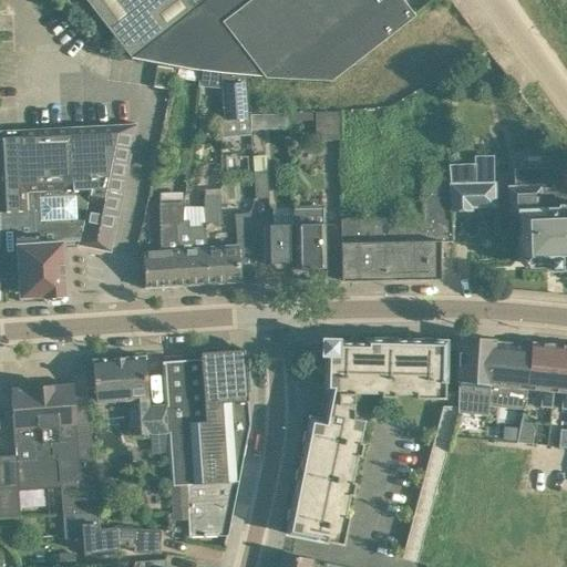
[(248,0),(86,0),(130,57),(222,72),(223,72),(264,75),(224,20),(248,0)]
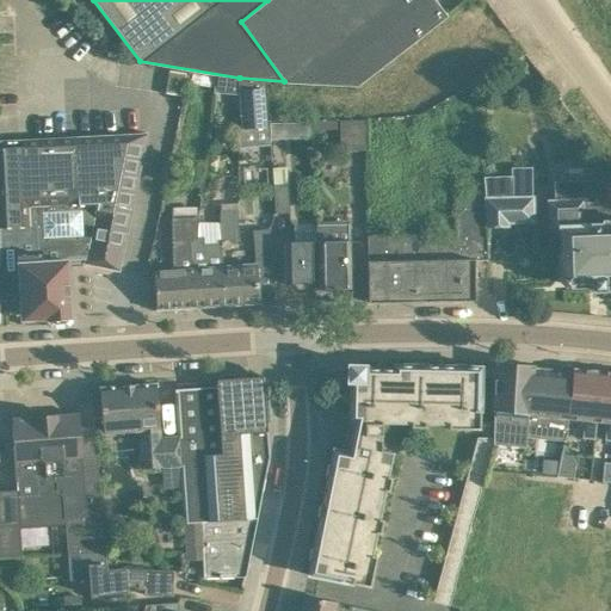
[(269,0),(241,22),(284,81),(357,87),(363,81),(446,17),(448,16),(436,0),(269,0)]
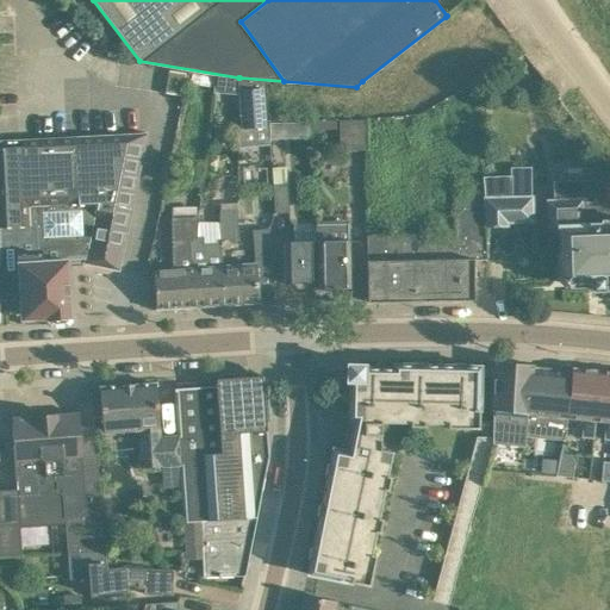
[(169,69),(165,94),(182,97),(186,72),(169,69)]
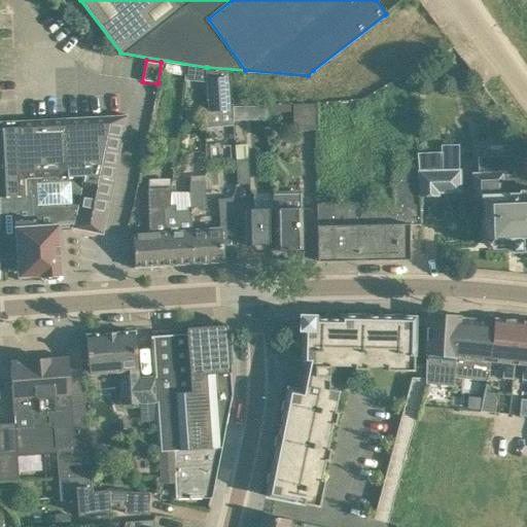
[(208,106),(247,105),(271,105),(314,104),(313,70),(308,75),(245,70),(207,67),(206,67),(208,106)]
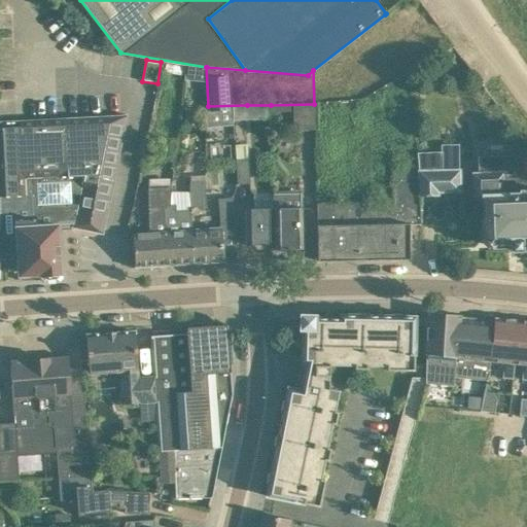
[(318,130),(318,104),(314,104),(271,105),(271,111),(293,111),(293,131),(318,130)]
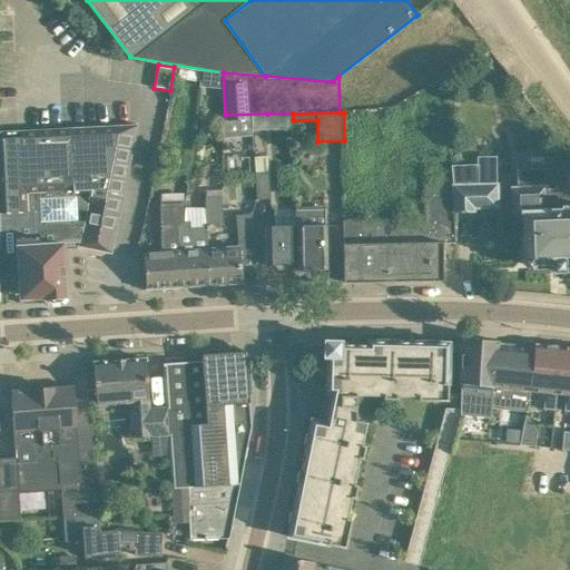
[(267,128),(267,114),(225,115),(226,120),(251,119),(255,173),(257,199),(271,198),(268,172),(265,128),(267,128)]
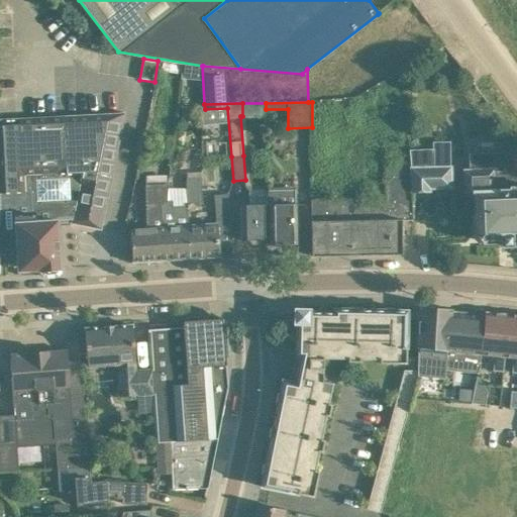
[(0,252),(13,252),(13,257),(17,263),(18,271),(41,270),(45,273),(54,273),(58,269),(60,268),(57,220),(73,219),(72,222),(99,228),(123,112),(2,119),(0,118),(0,252)]
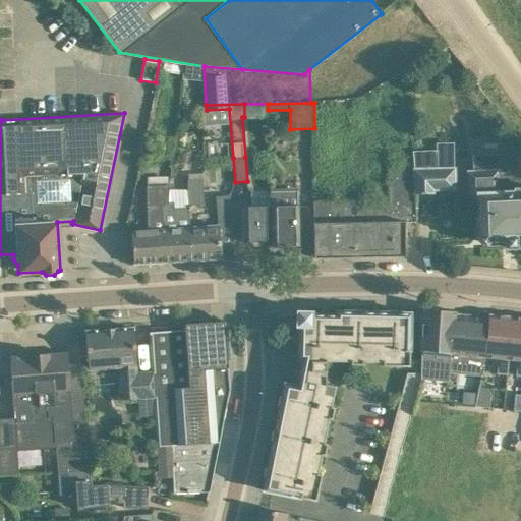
[(414,190),(415,190),(433,189),(432,187),(455,187),(454,168),(437,168),(437,151),(412,151),(413,166),(413,169),(414,190)]
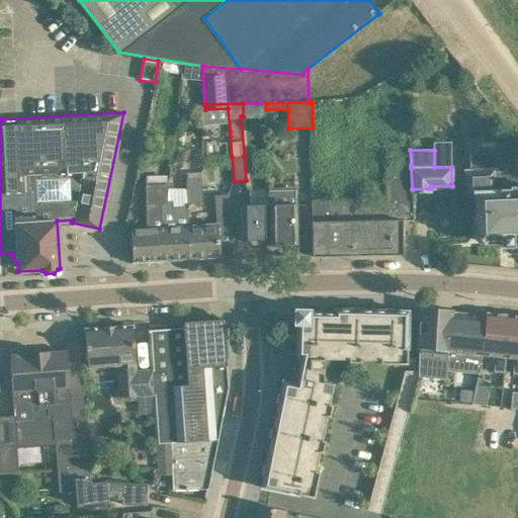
[(464,170),(464,177),(465,197),(475,197),(477,240),(483,246),(517,244),(517,170),(506,171),(505,153),(470,155),(470,170),(464,170)]
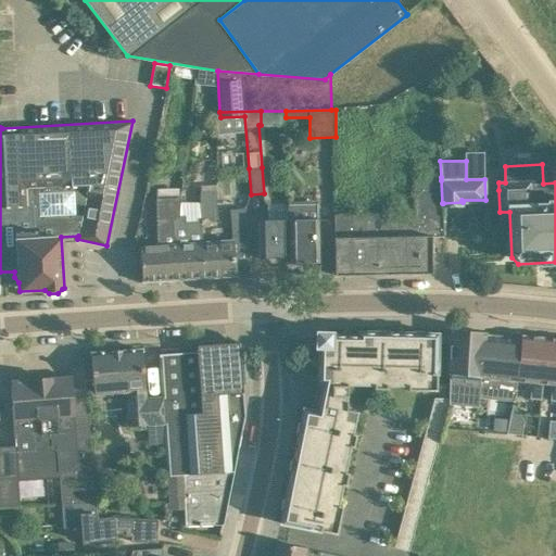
[(335,215),(335,274),(432,274),(431,237),(443,236),(443,203),(442,203),(441,180),(441,177),(414,178),(415,215),(388,216),(388,214),(335,215)]
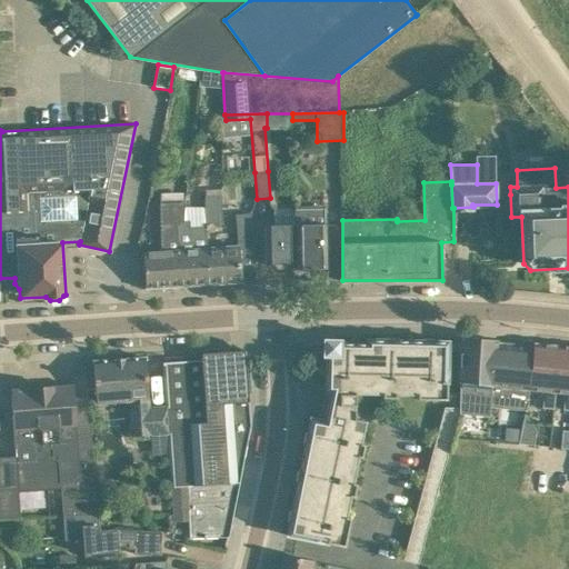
[(206,196),(205,196),(205,225),(222,223),(221,189),(206,190),(206,196)]
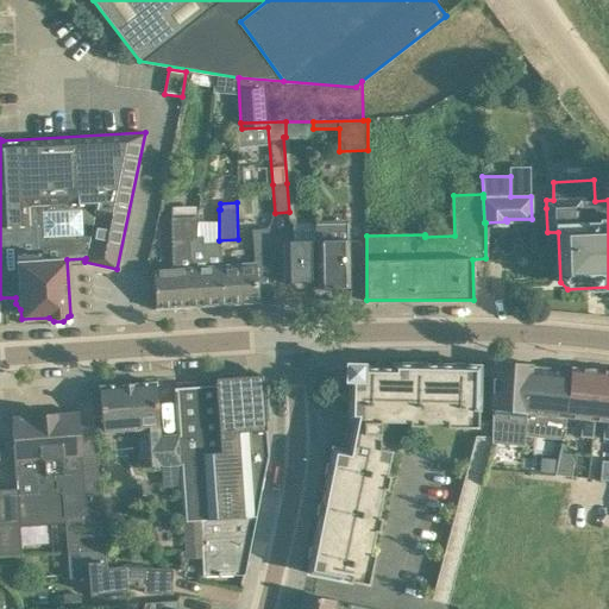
[(152,270),(156,309),(186,307),(183,284),(193,283),(192,268),(190,268),(188,240),(196,240),(196,218),(170,218),(173,269),(152,270)]
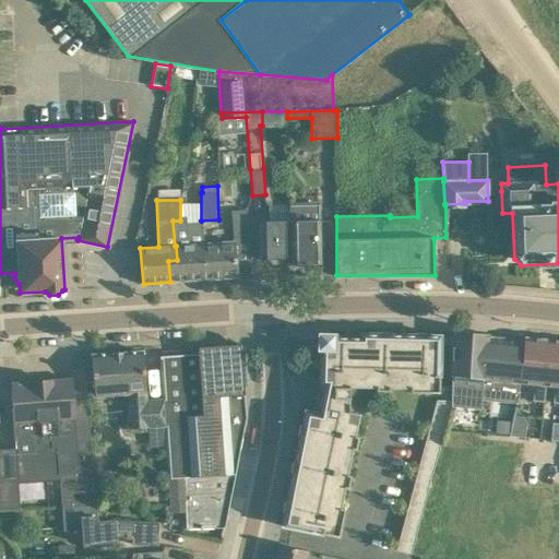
[(290,259),(290,264),(321,264),(320,202),(289,203),(289,221),(290,221),(290,259)]
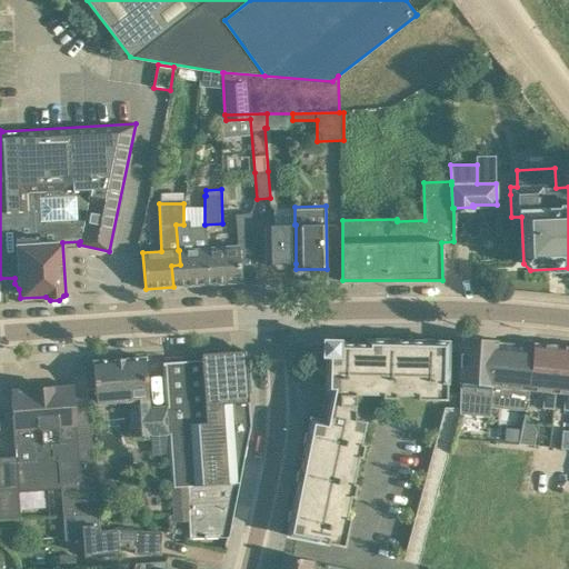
[(237,241),(252,240),(251,213),(236,215),(237,241)]
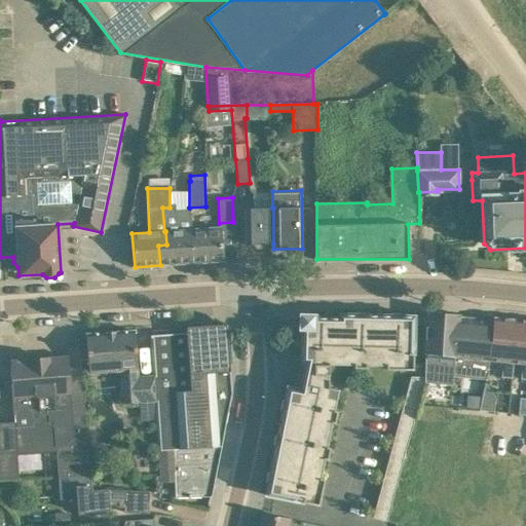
[(158,246),(160,265),(194,263),(191,229),(190,212),(176,212),(175,208),(170,208),(162,208),(164,231),(165,231),(166,245),(158,246)]
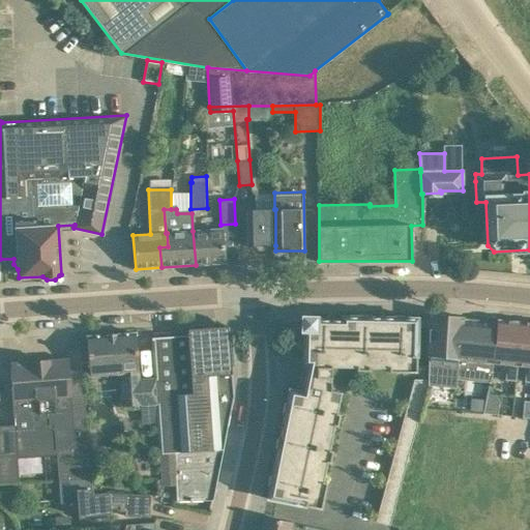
[(246,246),(275,245),(275,209),(274,209),(245,210),(246,246)]
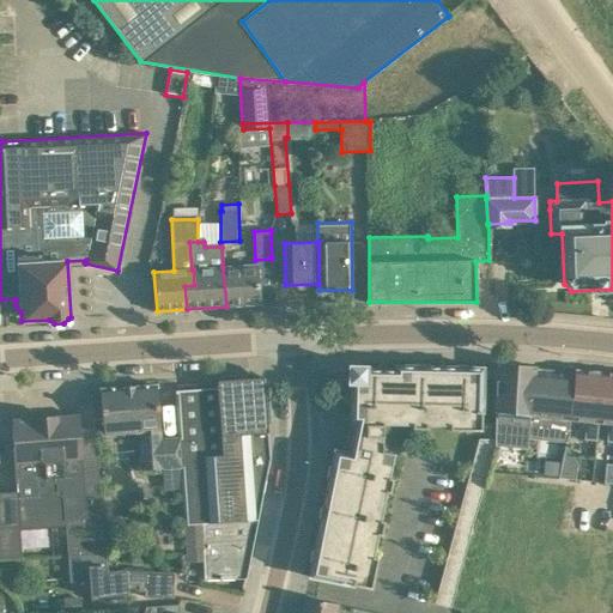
[(223,267),(226,307),(259,304),(256,265),(223,267)]
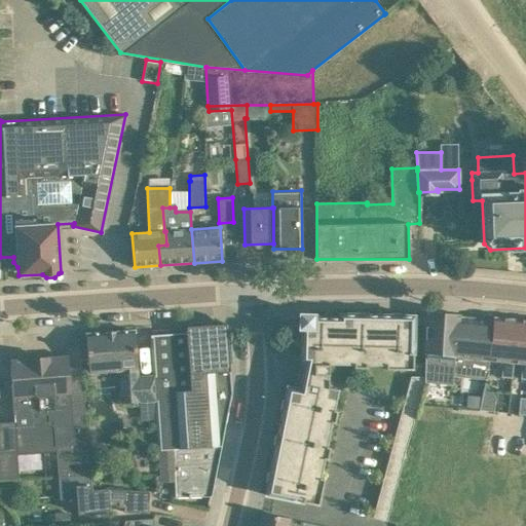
[(424,311),(424,382),(452,384),(454,357),(488,359),(493,316),(424,311)]
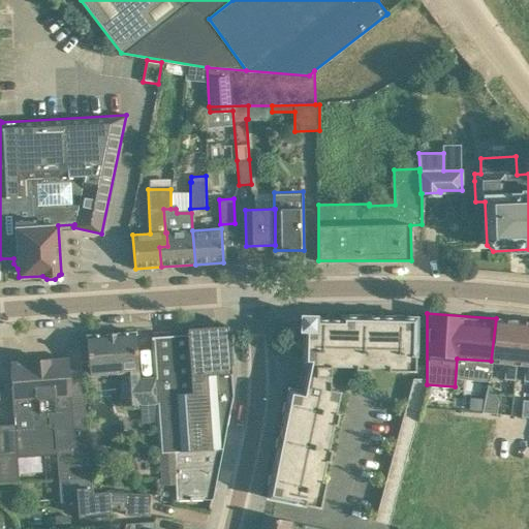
[(301,387),(330,390),(330,366),(355,367),(355,370),(367,370),(368,367),(387,368),(387,371),(414,371),(415,318),(403,318),(403,315),(392,315),(392,317),(367,317),(367,314),(356,314),(355,316),(341,316),(341,319),(315,319),(315,316),(302,316),(301,331),(304,331),(303,364),(308,364),(307,367),(305,367),(305,368),(307,369),(306,373),(304,373),(304,375),(305,375),(304,380),(303,379),(303,381),(306,381),(305,386),(302,386),(301,387)]
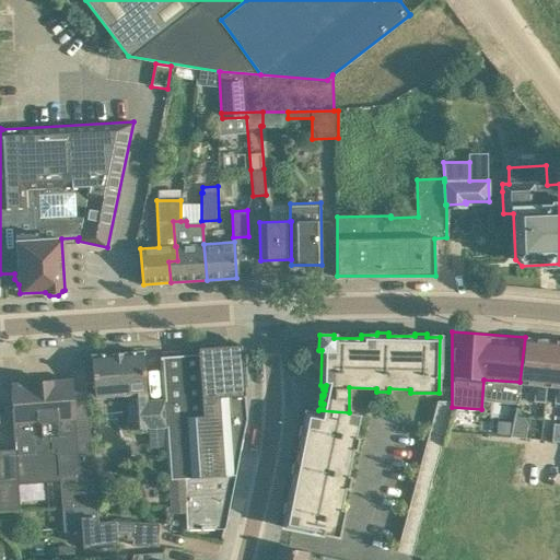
[(525,337),(520,382),(535,384),(533,401),(544,403),(546,384),(550,340),(525,337)]
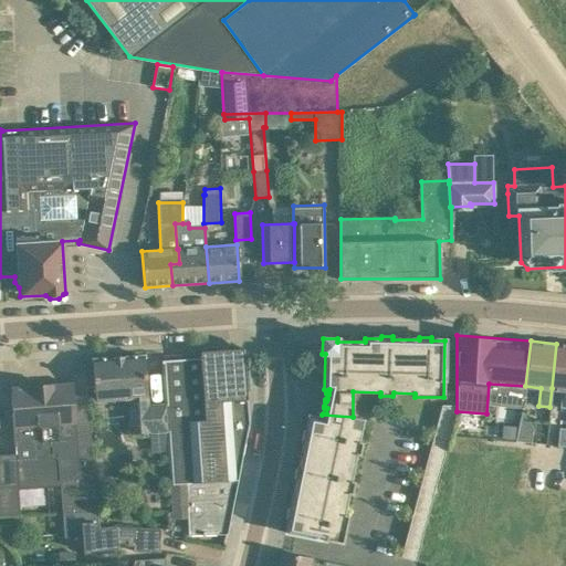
[(552,388),(549,407),(551,407),(552,389),(553,389),(562,389),(559,408),(565,408),(565,344),(556,344),(552,388)]
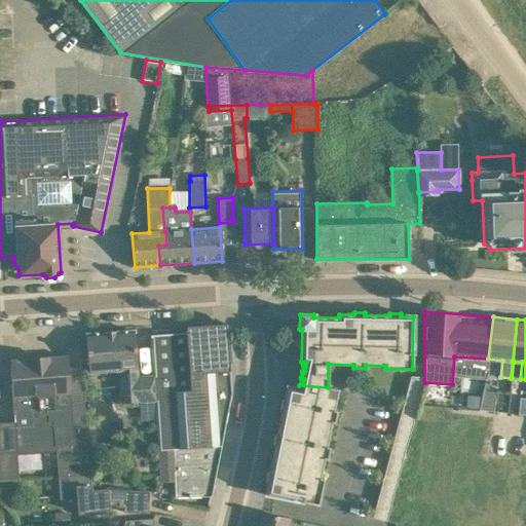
[(154,402),(157,450),(221,447),(231,392),(226,324),(185,327),(186,333),(171,334),(150,335),(153,375),(154,402)]
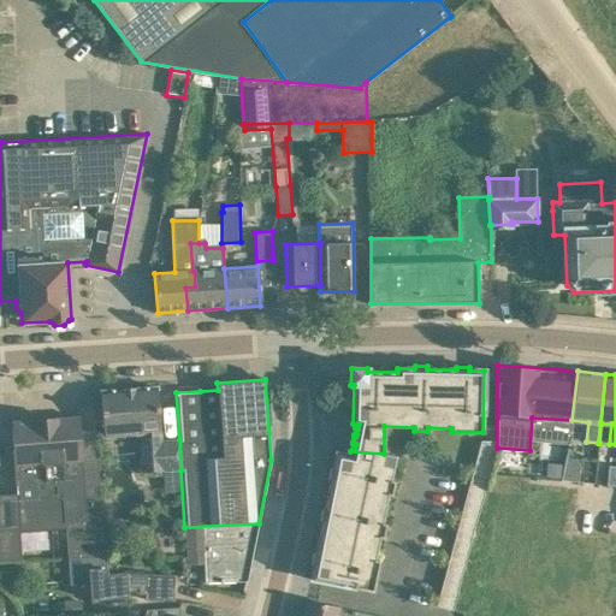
[(141,473),(181,471),(179,439),(161,440),(160,433),(161,433),(158,386),(134,388),(134,386),(123,388),(123,389),(100,391),(104,438),(138,434),(141,473)]
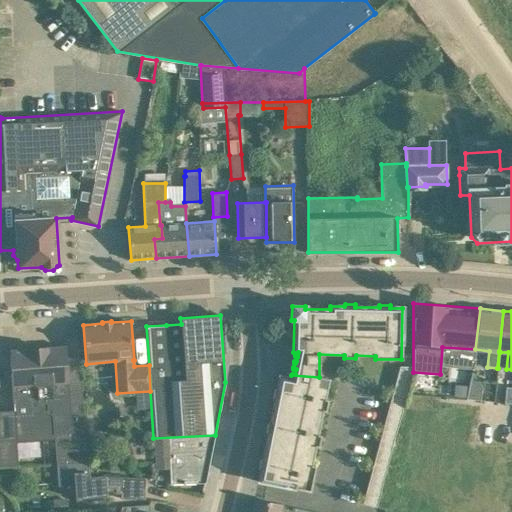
[(65,346),(37,348),(44,440),(55,439),(56,455),(57,464),(61,464),(72,464),(87,463),(79,357),(78,357),(66,358),(65,346)]
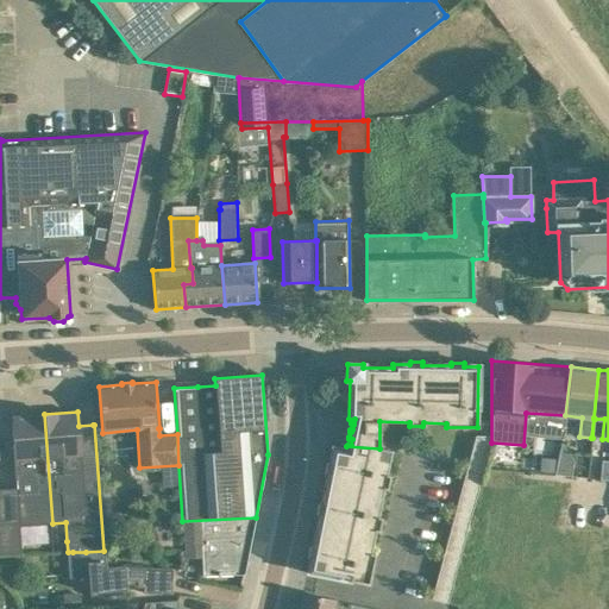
[(0,556),(22,556),(20,546),(19,525),(52,523),(44,414),(11,416),(13,440),(17,488),(0,488),(0,556)]
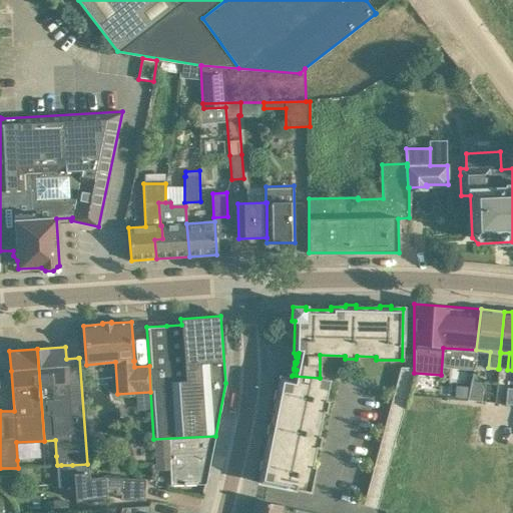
[(363,505),(377,508),(414,373),(414,367),(400,367),(363,505)]
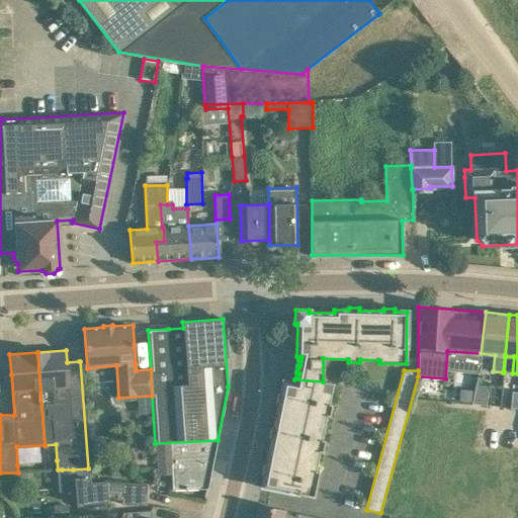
[(323,381),(296,380),(295,383),(282,380),(280,394),(277,393),(275,404),(278,404),(273,428),(271,427),(268,438),(271,438),(266,464),(263,463),(261,473),(264,475),(261,487),(313,497),(318,471),(315,470),(319,451),(322,452),(324,440),(321,440),(326,416),(329,416),(331,405),(328,404),(333,383),(323,381)]
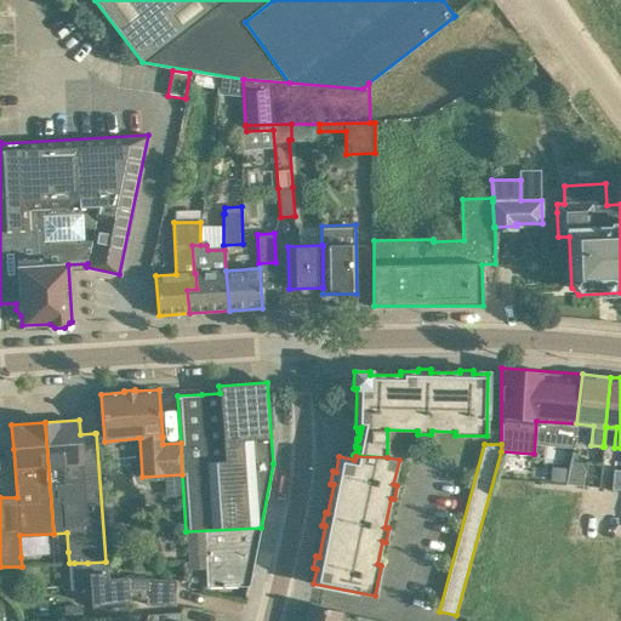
[(569,467),(565,484),(584,486),(585,468),(569,467)]
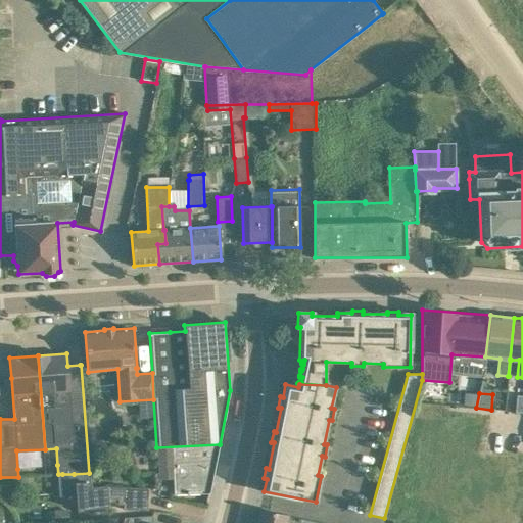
[(173,446),(174,493),(209,493),(220,444),(173,446)]
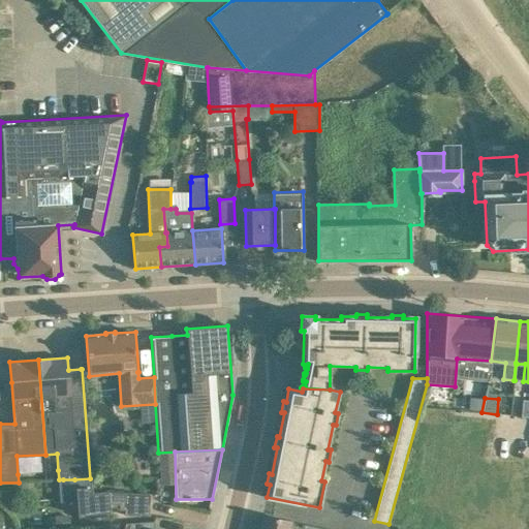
[(74,479),(63,479),(65,496),(74,495),(74,501),(78,501),(79,515),(110,511),(109,503),(120,504),(120,509),(125,509),(125,515),(149,515),(150,494),(129,493),(106,491),(106,493),(91,493),(90,478),(74,479)]
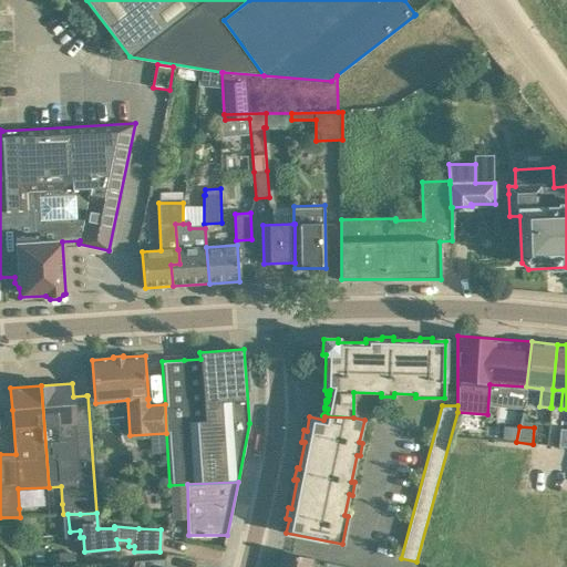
[(74,552),(58,553),(59,566),(75,565),(74,552)]
